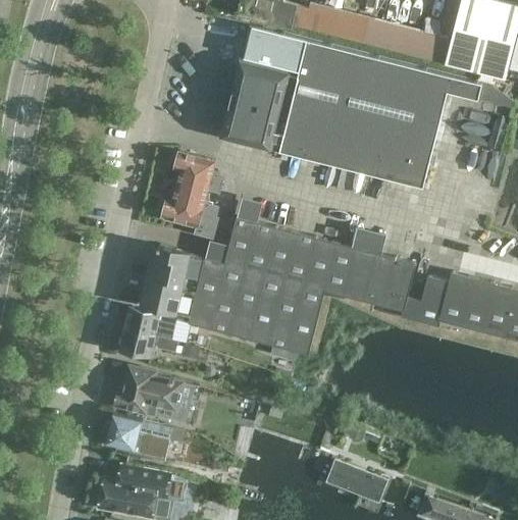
[(309,10),(295,7),(282,4),(282,0),(238,0),(235,16),(290,31),(291,26),(502,81),(517,16),(517,5),(496,0),(461,0),(451,41),(310,5),(309,10)]
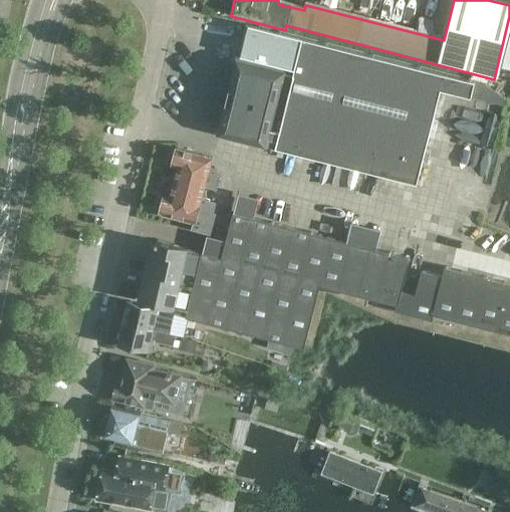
[(481,84),(254,28),(245,64),(235,62),(216,136),(415,186),(438,90),(501,106),(503,100),(481,84)]
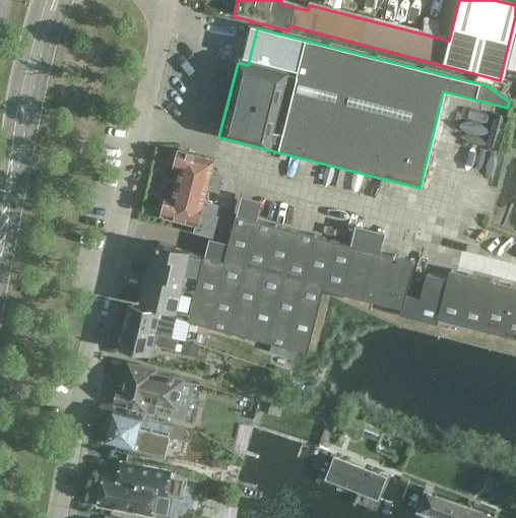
[(217,193),(220,178),(208,176),(212,162),(176,150),(171,169),(177,170),(174,186),(204,194),(205,189),(217,193)]
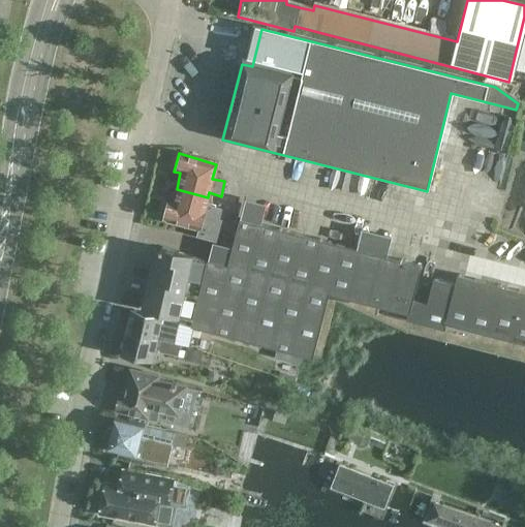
[(205,207),(208,197),(177,189),(173,206),(165,204),(161,219),(164,220),(163,222),(196,231),(195,237),(212,242),(190,322),(178,319),(192,258),(159,249),(149,286),(145,285),(139,311),(174,319),(172,328),(188,331),(188,329),(300,355),(310,359),(327,295),(406,314),(404,320),(442,331),(444,324),(524,345),(524,293),(456,276),(454,285),(431,279),(425,305),(410,301),(420,268),(238,221),(232,247),(213,243),(219,222),(216,221),(219,211),(205,207)]
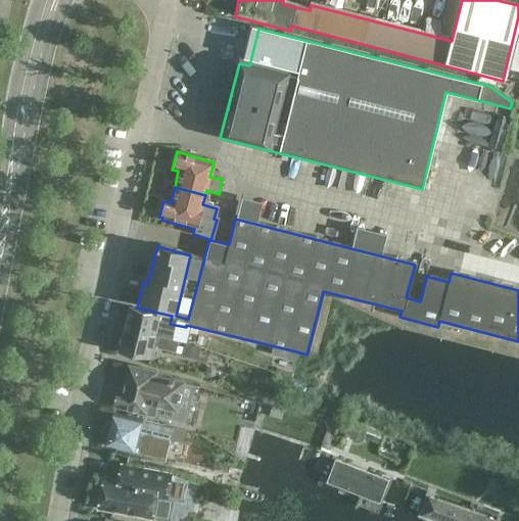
[(185,276),(185,277),(195,279),(199,259),(190,257),(187,269),(185,276)]
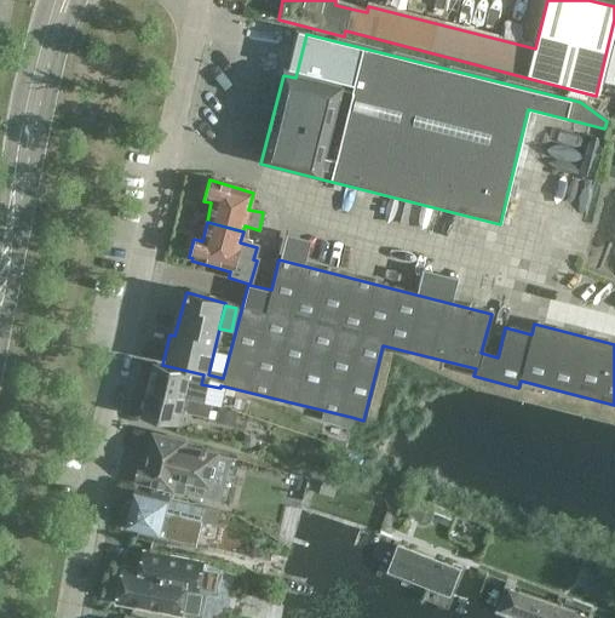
[(189,401),(191,390),(184,388),(188,373),(149,365),(143,390),(189,401)]
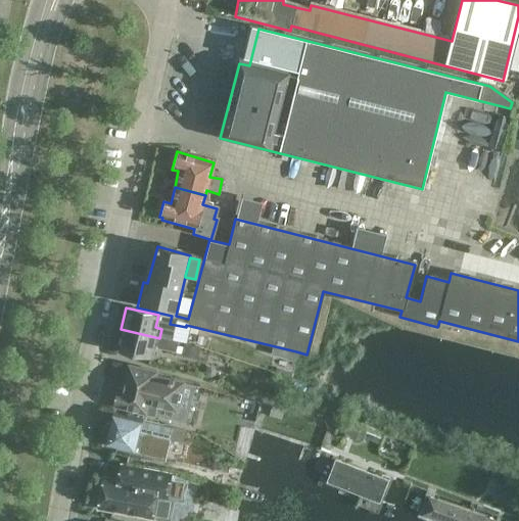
[(175,342),(159,338),(121,329),(115,351),(147,359),(150,346),(154,347),(154,349),(173,353),(175,342)]
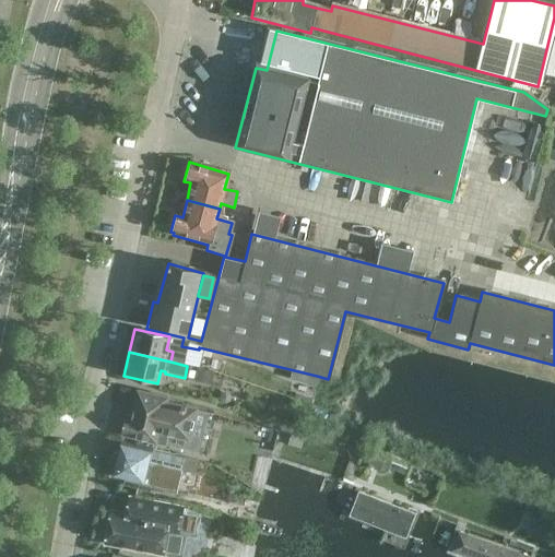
[(207,384),(210,375),(195,369),(191,380),(207,384)]
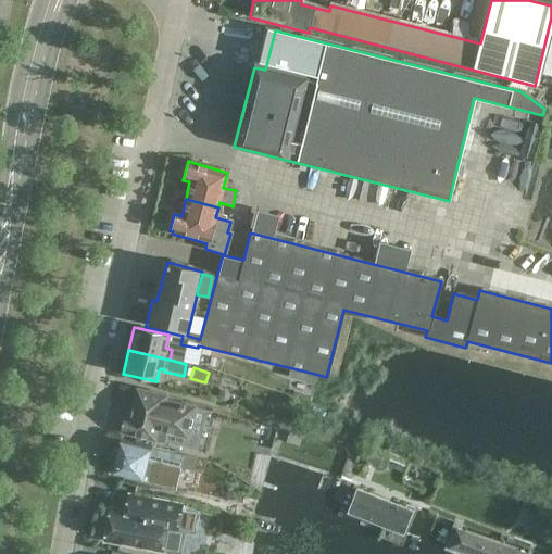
[(185,438),(191,407),(162,401),(163,397),(133,390),(127,416),(123,415),(118,433),(161,443),(163,432),(185,438)]
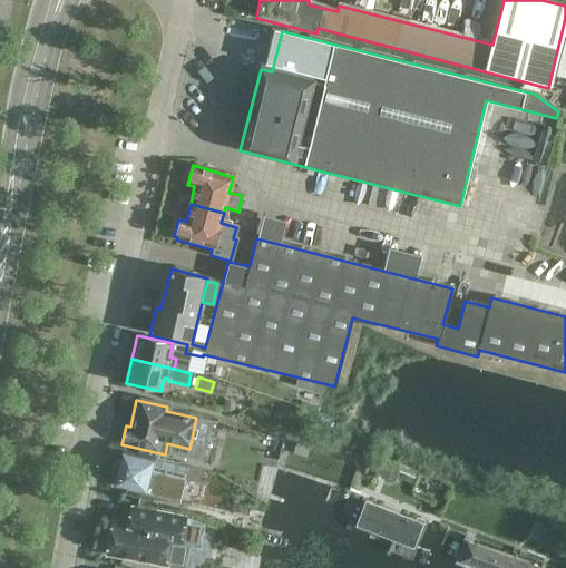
[(292,447),(290,456),(302,459),(304,450),(292,447)]
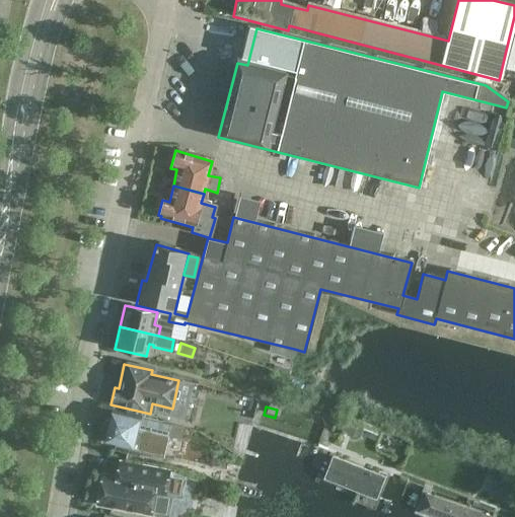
[(178,441),(181,428),(108,412),(101,441),(124,446),(123,449),(161,457),(165,438),(178,441)]
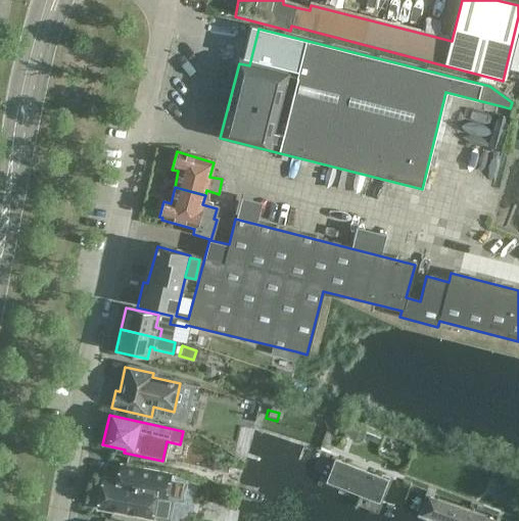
[(379,448),(384,436),(349,421),(342,438),(355,444),(357,438),(379,448)]
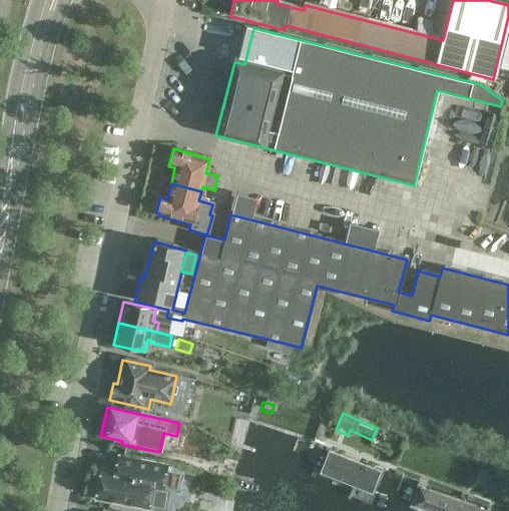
[(379,471),(326,450),(318,472),(372,492),(379,471)]
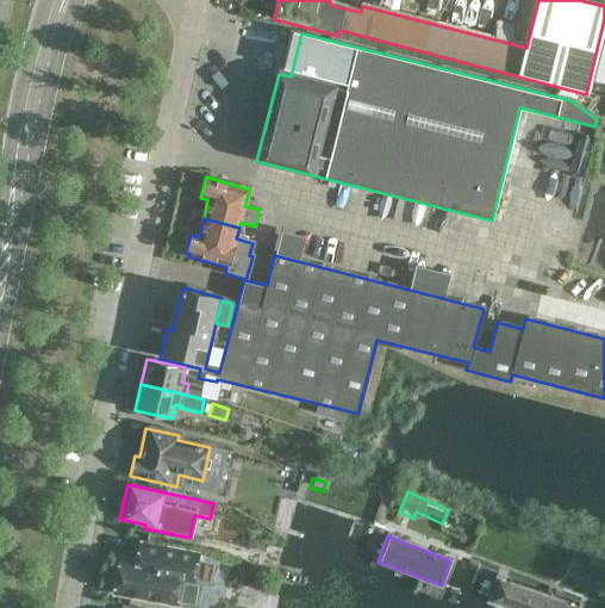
[(192,576),(195,556),(145,546),(143,559),(137,563),(117,559),(111,596),(168,607),(174,607),(180,574),(192,576)]
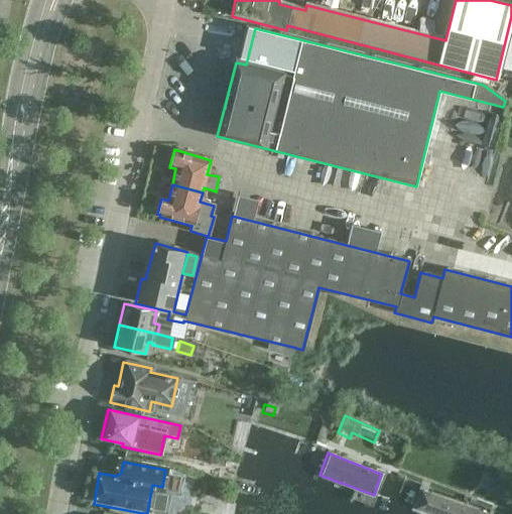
[(507,483),(489,476),(482,493),(500,500),(507,483)]
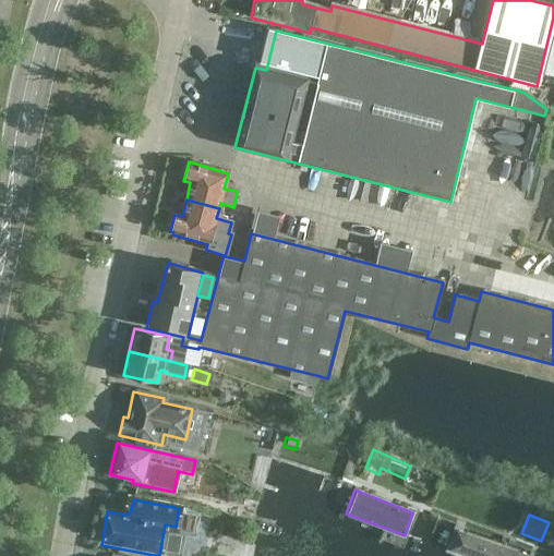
[(455,530),(447,551),(462,555),(527,555),(455,530)]
